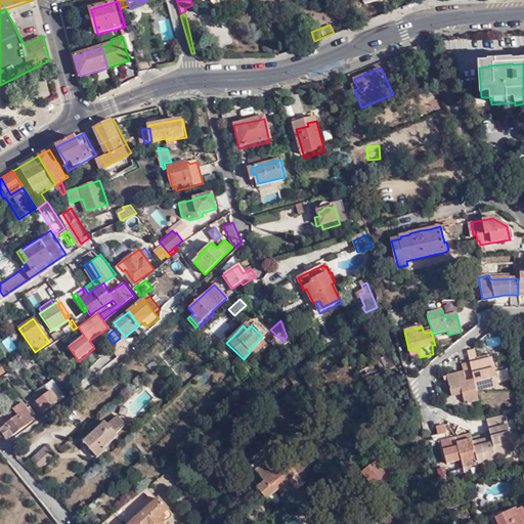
[(50,336),(54,341),(63,335),(61,331),(58,333),(57,331),(50,336)]
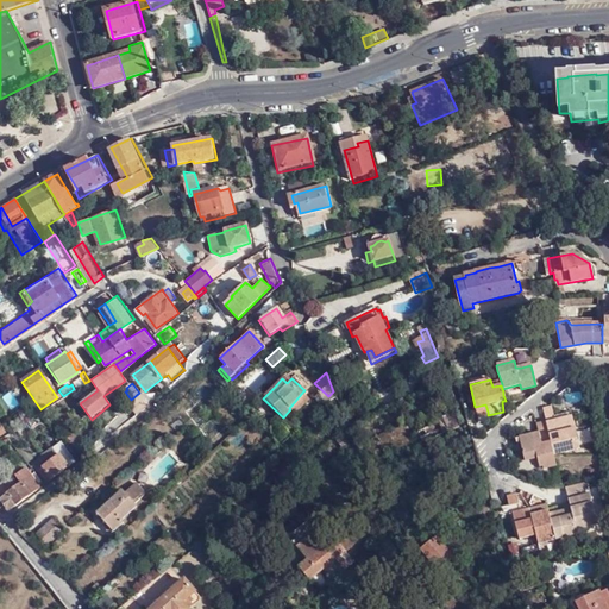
[(11,409),(19,405),(12,391),(4,396),(11,409)]
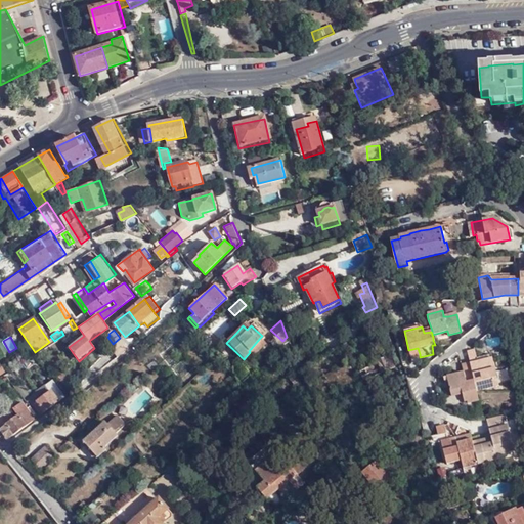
[(119,357),(129,349),(120,338),(113,344),(111,346),(119,357)]
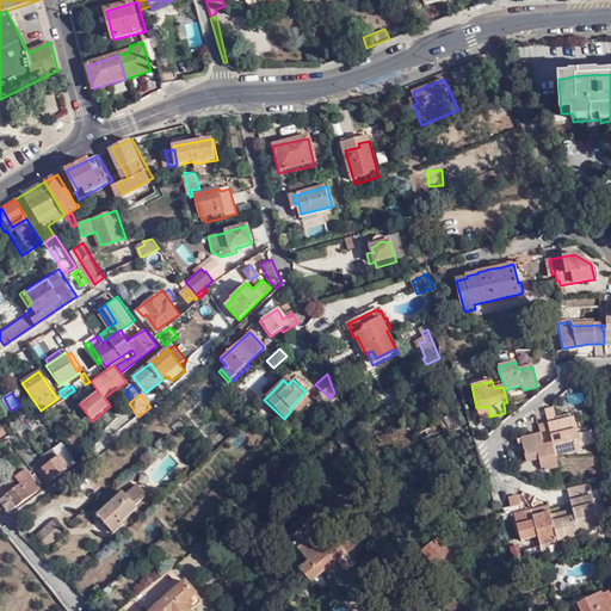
[(290,409),(291,411),(295,413),(308,399),(303,394),(290,409)]
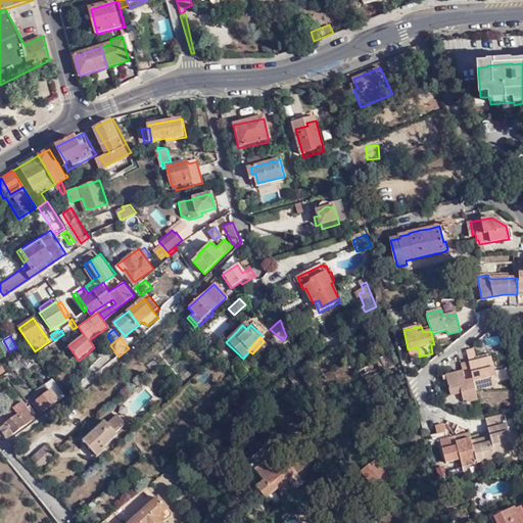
[(410,355),(419,353),(417,347),(408,349),(410,355)]
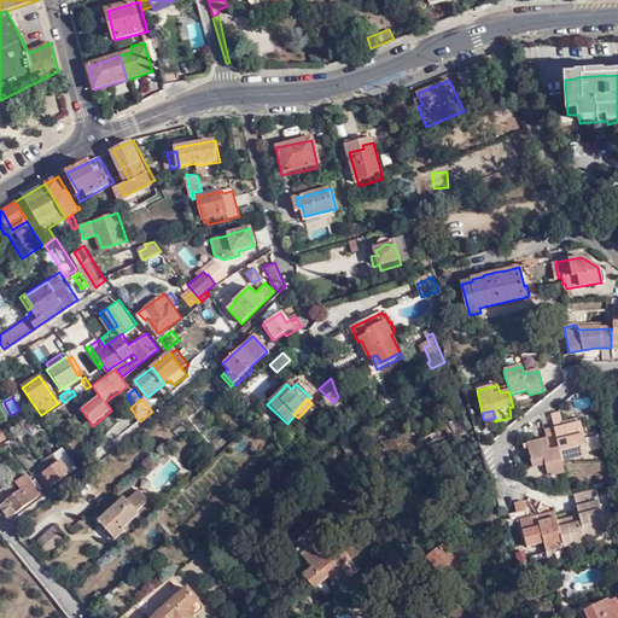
[(587,456),(579,423),(563,427),(561,423),(559,413),(552,418),(552,420),(553,429),(554,433),(560,462),(587,456)]
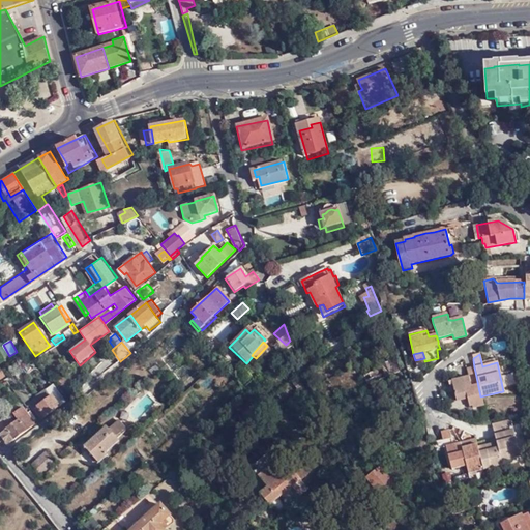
[(401,371),(395,360),(375,369),(375,371),(369,373),(373,382),(401,371)]
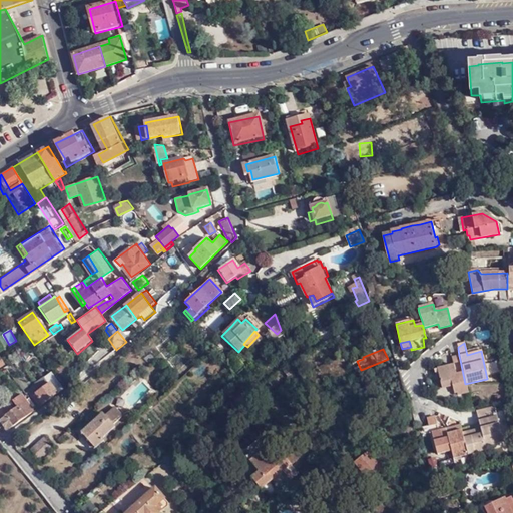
[(460,360),(459,356),(451,357),(453,365),(438,368),(441,388),(452,386),(453,393),(456,392),(456,395),(467,393),(466,388),(465,384),(460,360)]
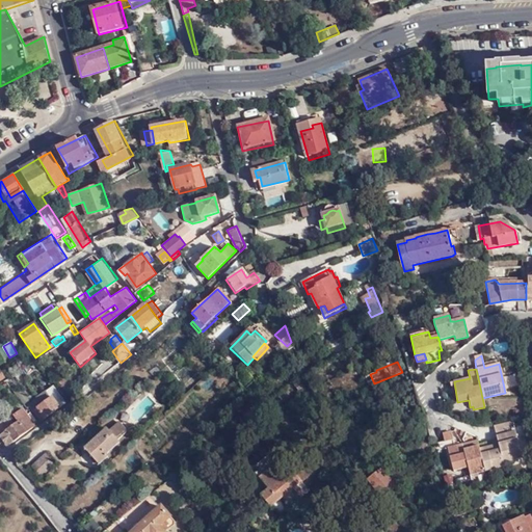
[(73,388),(64,377),(58,381),(67,393),(73,388)]
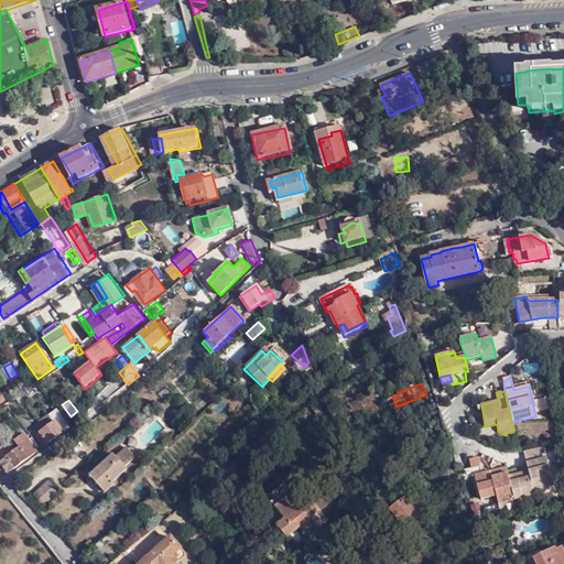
[(29,434),(33,441),(35,438),(42,448),(69,427),(57,410),(30,431),(31,433),(29,434)]
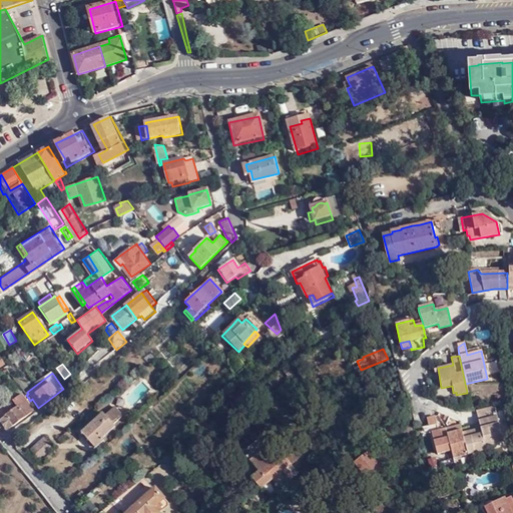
[(12,377),(23,391),(28,387),(17,374),(12,377)]
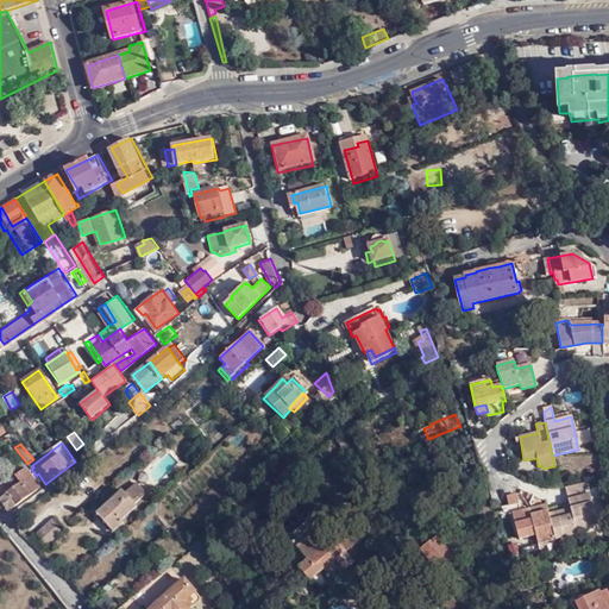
[(39,487),(24,466),(13,475),(19,483),(6,493),(6,494),(0,497),(0,498),(8,510),(39,487)]
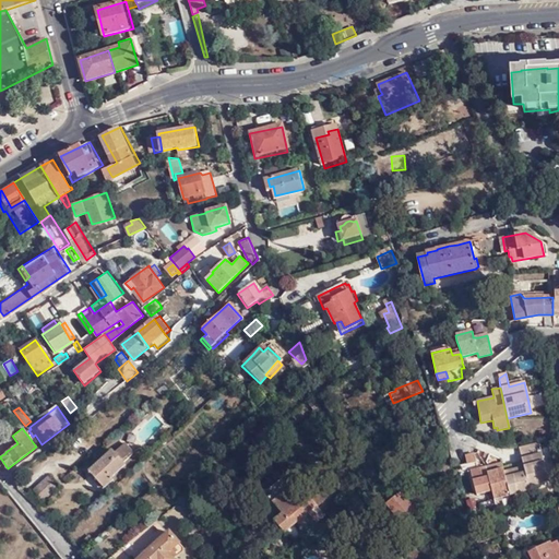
[(115,454),(125,464),(133,454),(126,444),(115,454)]
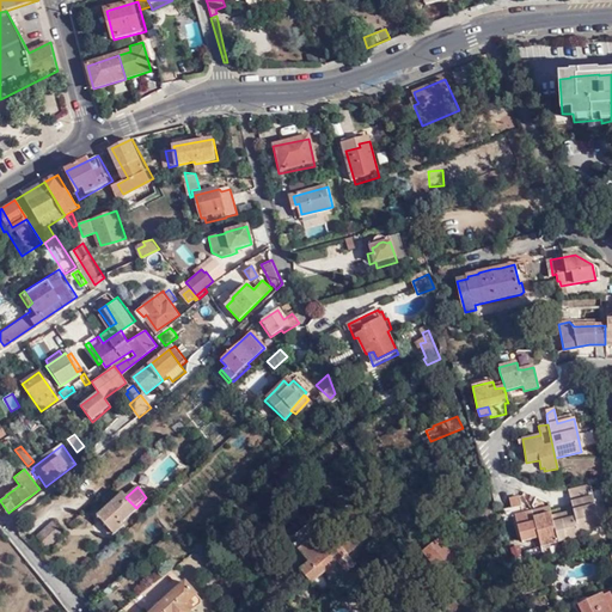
[(597,532),(588,493),(567,495),(569,508),(574,507),(575,509),(569,510),(570,513),(565,514),(564,512),(548,515),(549,516),(554,542),(563,539),(563,543),(576,540),(575,537),(597,532)]
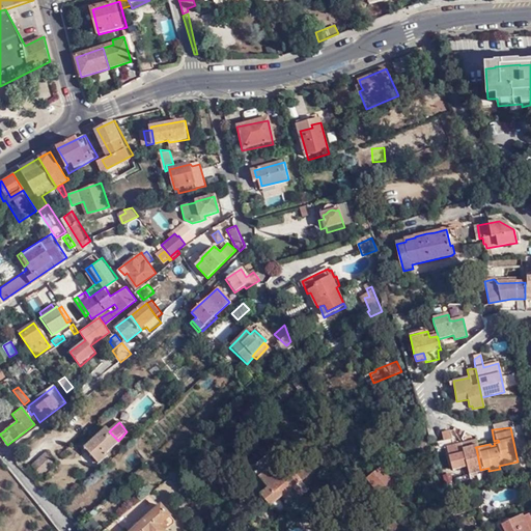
[(119,442),(118,441),(109,431),(108,429),(89,446),(86,443),(81,448),(84,451),(83,453),(84,454),(87,451),(101,464),(109,456),(108,453),(119,442)]
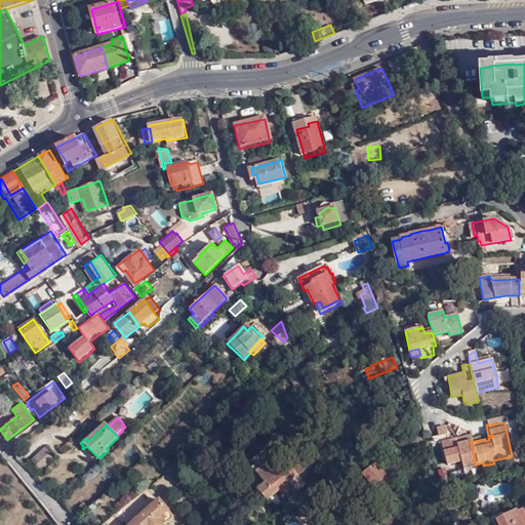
[(461,472),(476,468),(475,465),(471,443),(456,447),(454,440),(447,442),(443,428),(435,430),(438,444),(440,444),(445,466),(459,462),(461,472)]
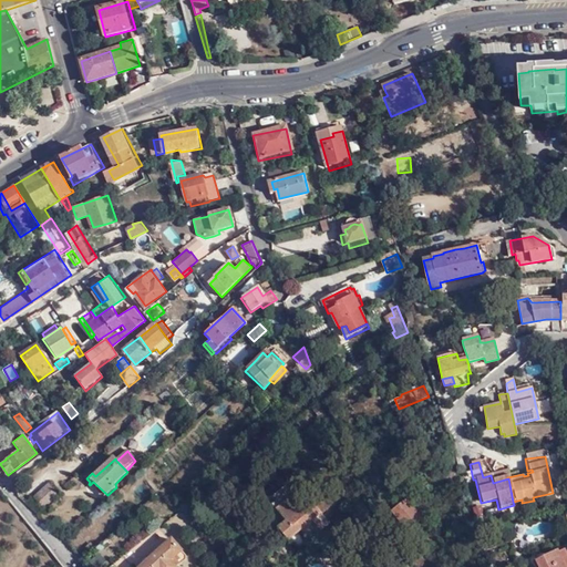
[(506,472),(491,475),(493,483),(508,478),(507,477),(506,472)]
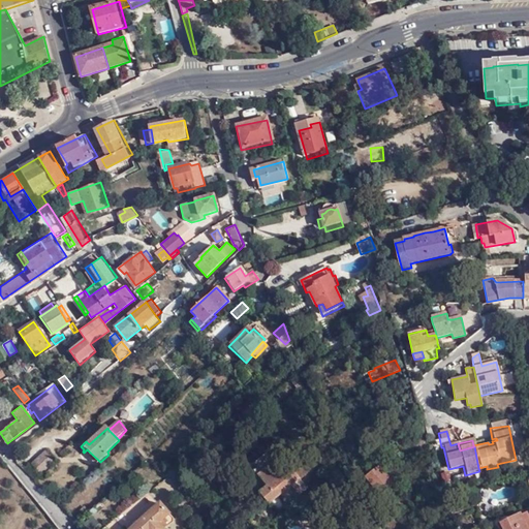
[(40,474),(54,461),(45,453),(31,464),(40,474)]
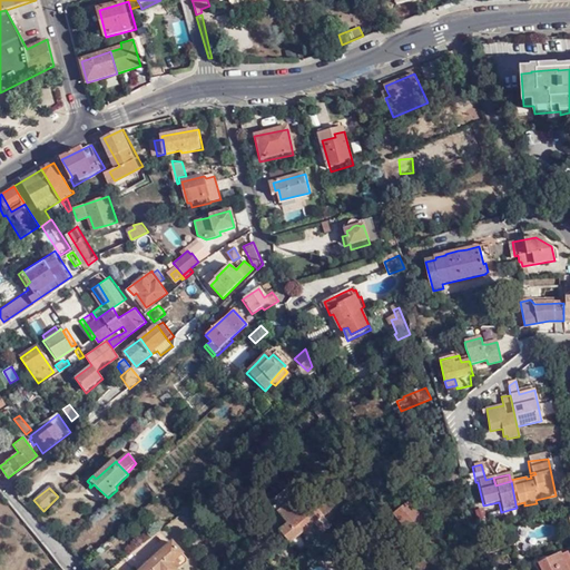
[(301,537),(303,534),(311,528),(335,508),(325,494),(305,511),(290,493),(273,508),(287,526),(281,532),(291,544),(292,543),(300,551),(307,546),(301,537)]
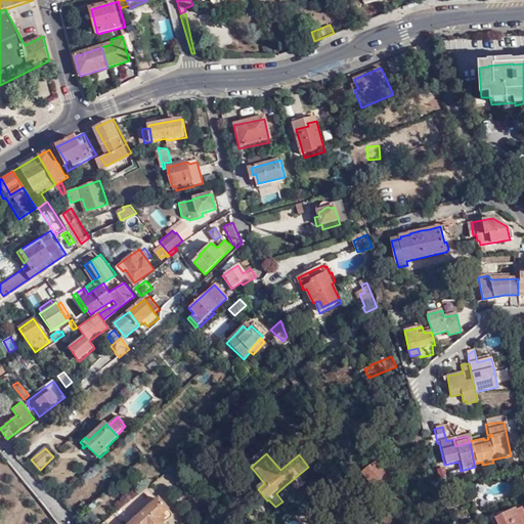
[(387,482),(373,465),(360,474),(374,492),(387,482)]
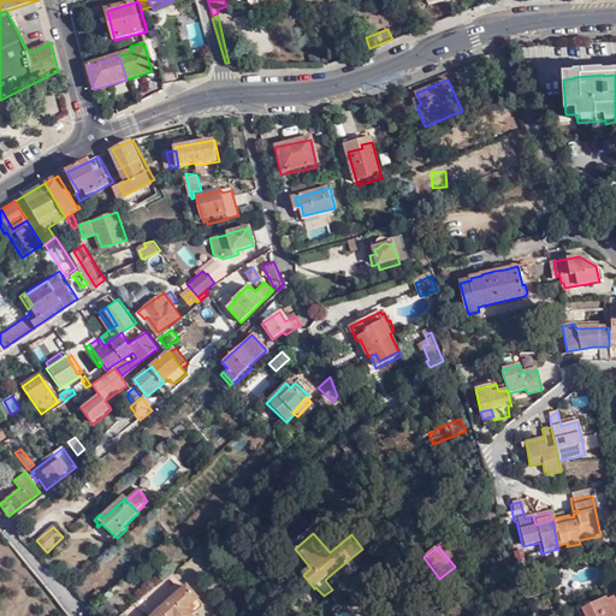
[(298,579),(303,575),(311,568),(295,549),(282,560),(298,579)]
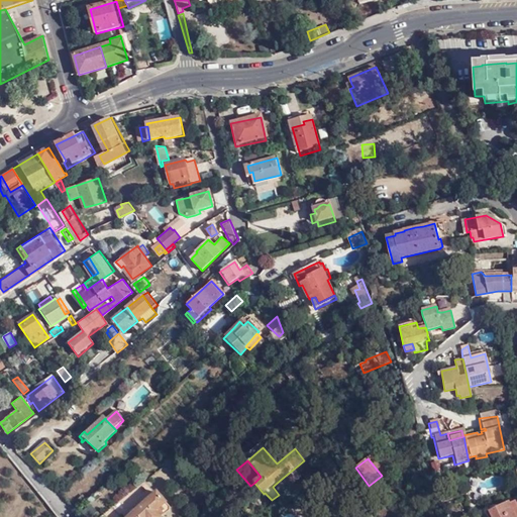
[(176,510),(164,495),(136,516),(172,516),(176,514),(176,510)]
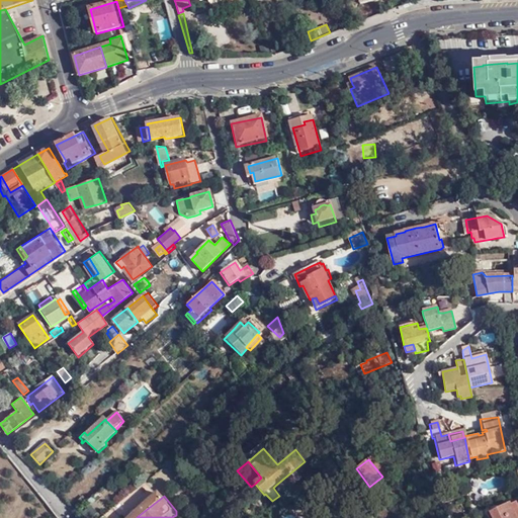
[(90,503),(82,511),(89,517),(97,511),(90,503)]
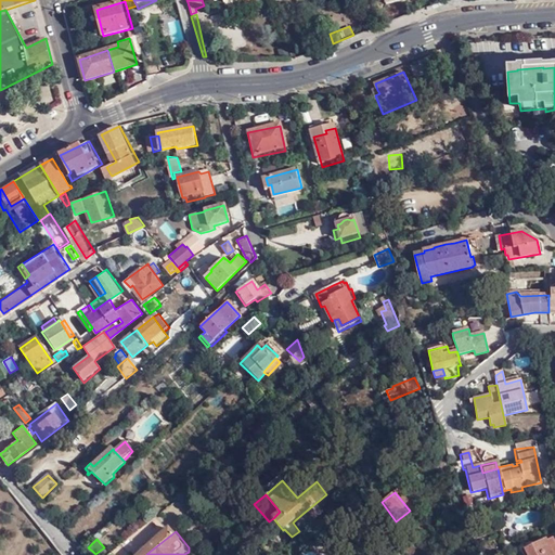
[(554,554),(554,544),(553,540),(547,542),(546,540),(525,550),(527,554),(554,554)]
